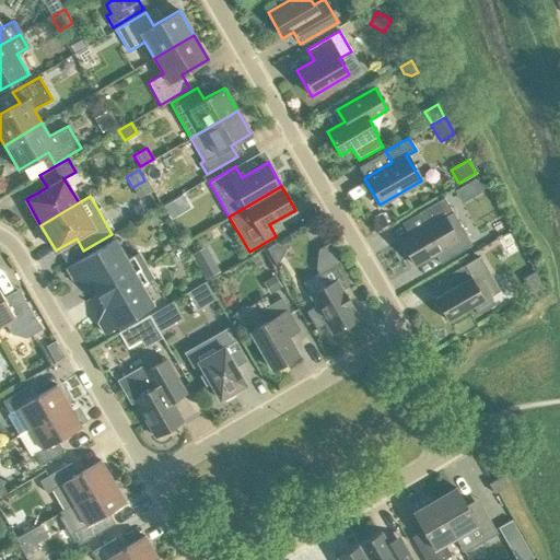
[(399,238),(415,266),(458,241),(444,217),(452,211),(444,198),(417,213),(423,224),(399,238)]
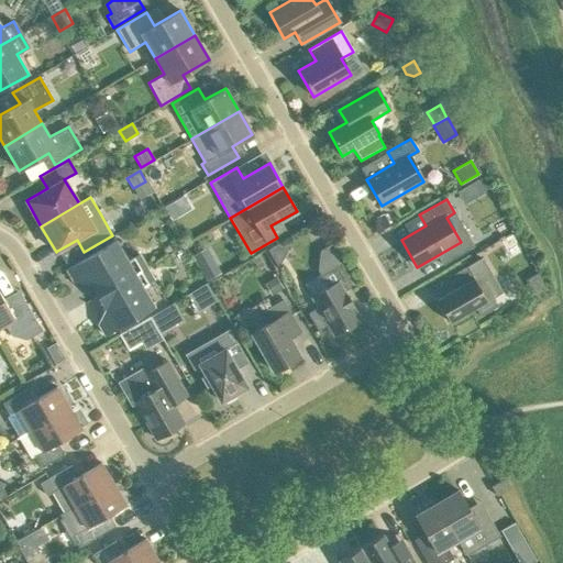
[(178,216),(170,203),(164,207),(172,220),(178,216)]
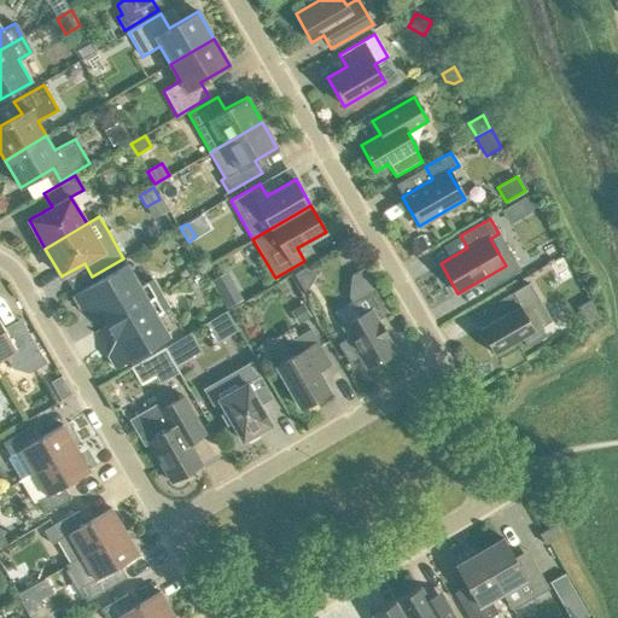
[(93,302),(106,325),(161,293),(152,279),(139,286),(127,263),(73,296),(80,309),(93,302)]
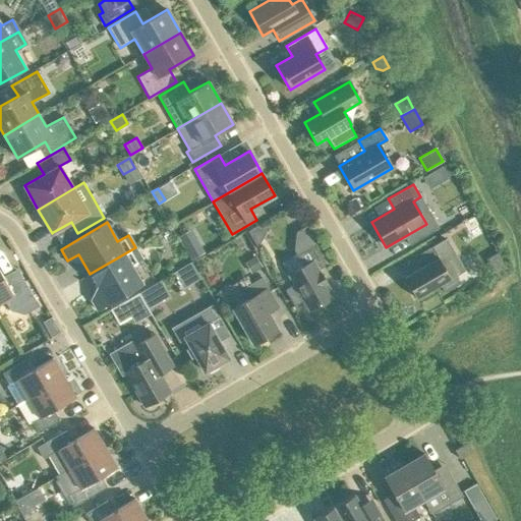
[(288,275),(293,285),(285,290),(294,305),(302,300),(308,310),(334,296),(319,270),(329,264),(306,225),(296,231),(294,250),(303,266),(288,275)]
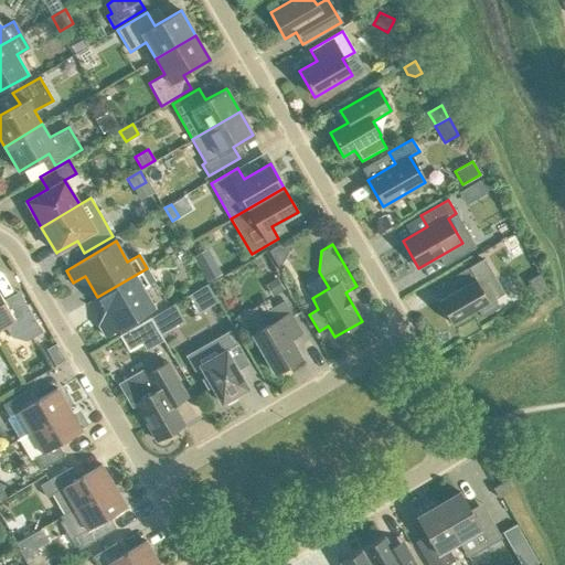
[(503,294),(483,258),(478,260),(455,275),(461,286),(438,300),(451,323),(489,302),(503,294)]
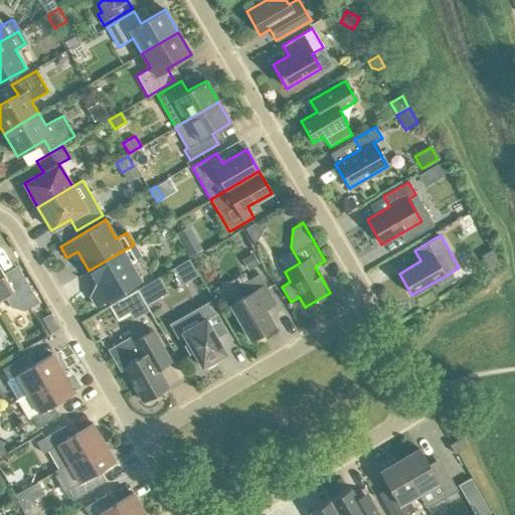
[(188,258),(201,250),(197,243),(184,250),(188,258)]
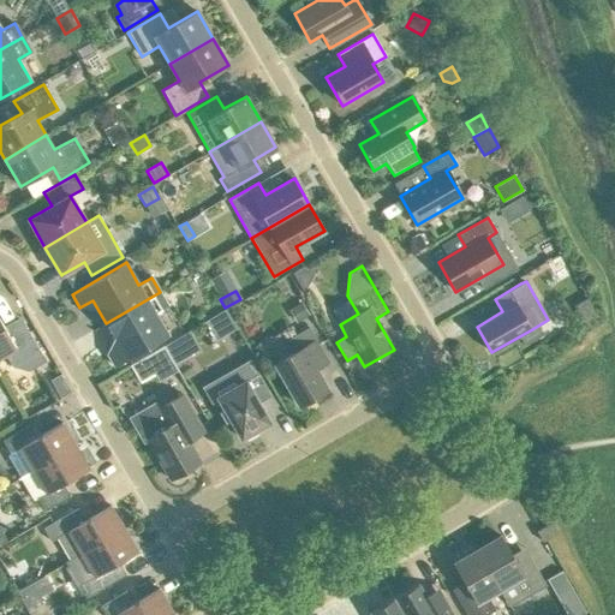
[(160,292),(106,323),(119,346),(107,353),(114,366),(168,335),(155,314),(168,306),(160,292)]
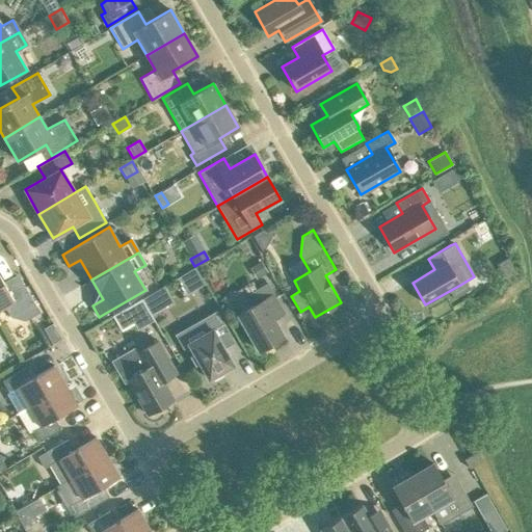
[(267,272),(260,261),(249,268),(256,280),(267,272)]
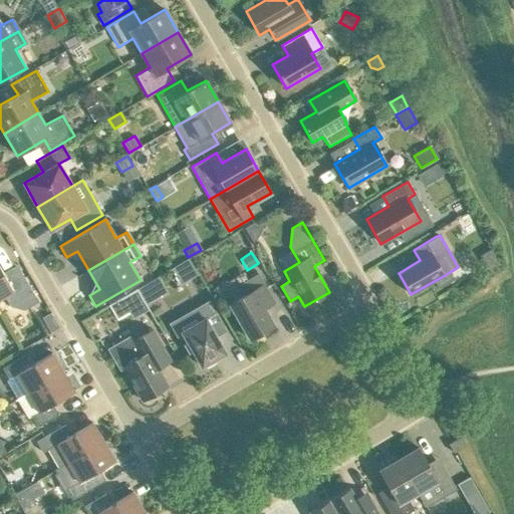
[(188,259),(171,269),(180,285),(198,274),(188,259)]
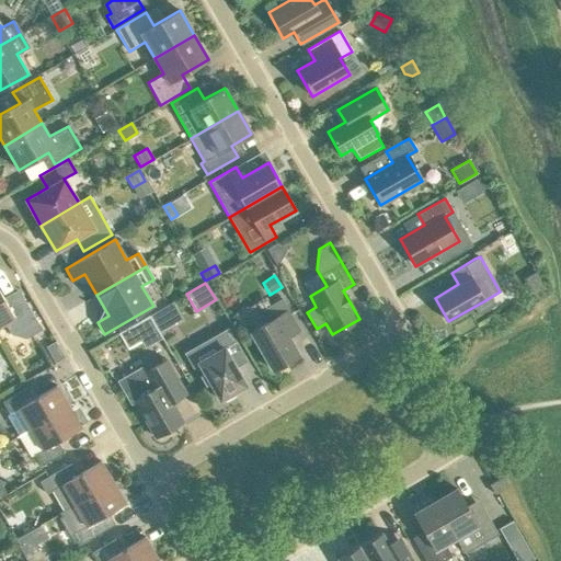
[(0,293),(0,325),(4,323),(10,334),(25,339),(42,329),(21,294),(6,302),(0,293)]
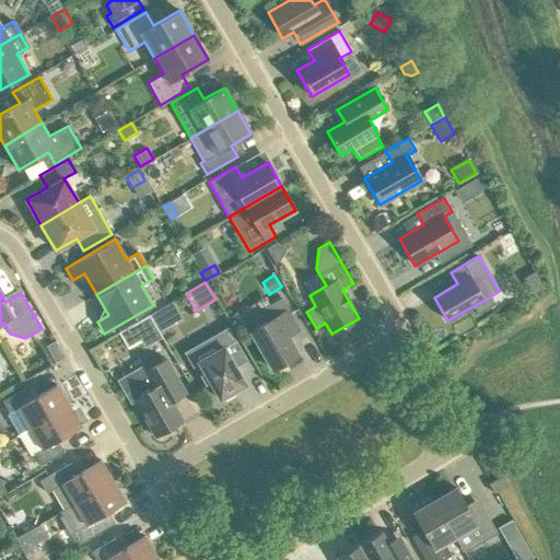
[(266,322),(249,331),(271,369),(298,354),(288,337),(300,329),(281,298),(259,310),(266,322)]
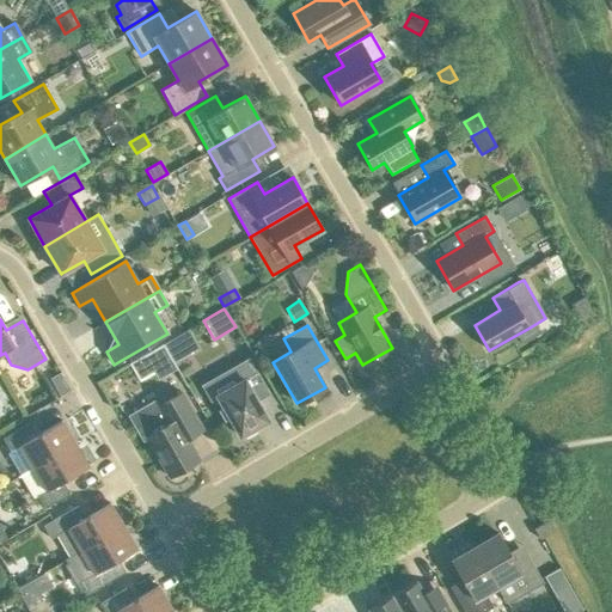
[(175,366),(163,346),(147,354),(130,363),(139,378),(155,368),(158,374),(175,366)]
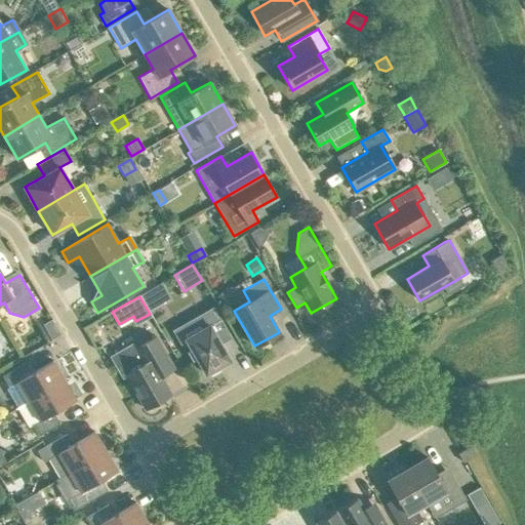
[(220,345),(231,338),(213,308),(195,319),(174,331),(180,342),(186,340),(205,374),(230,360),(220,345)]
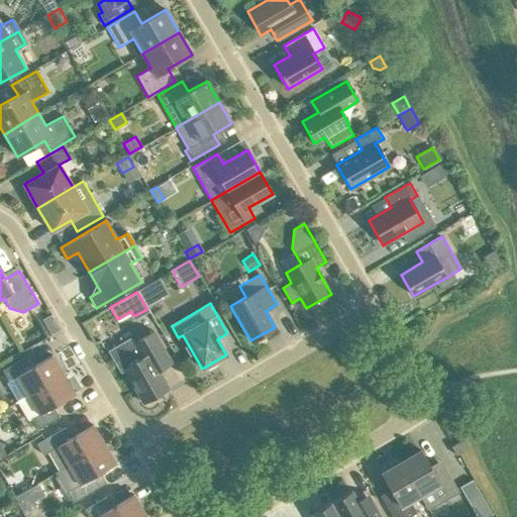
[(109,352),(120,372),(123,370),(142,403),(169,389),(158,371),(172,363),(153,331),(140,339),(141,342),(134,346),(130,340),(109,352)]
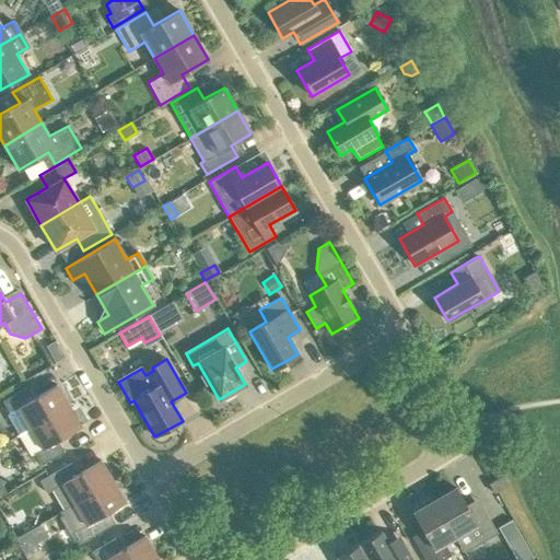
[(6,415),(18,435),(69,406),(56,385),(33,398),(26,387),(2,401),(9,412),(6,415)]
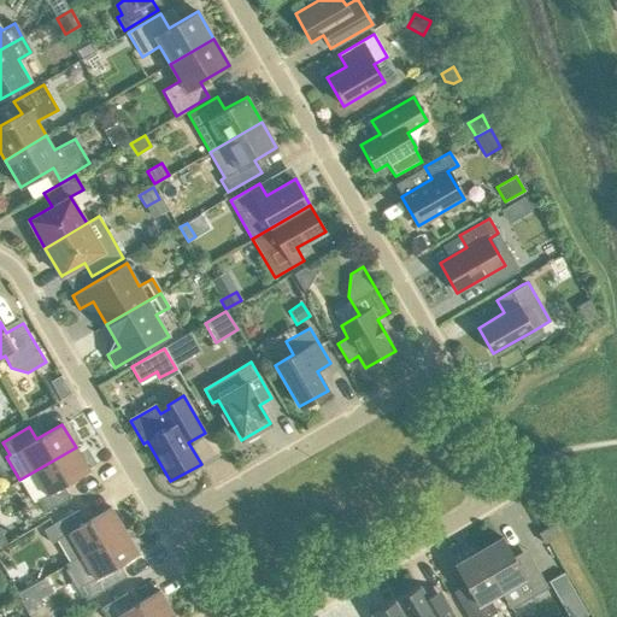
[(76,447),(19,480),(33,503),(36,500),(43,512),(70,498),(63,485),(89,470),(76,447)]
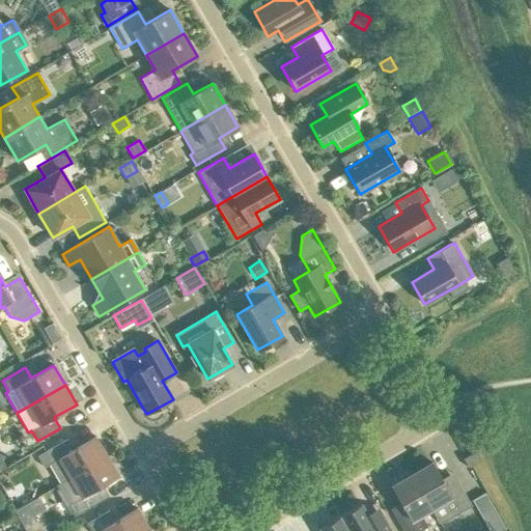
[(51,463),(61,482),(62,482),(107,456),(95,437),(73,449),(66,439),(36,456),(44,467),(51,463)]
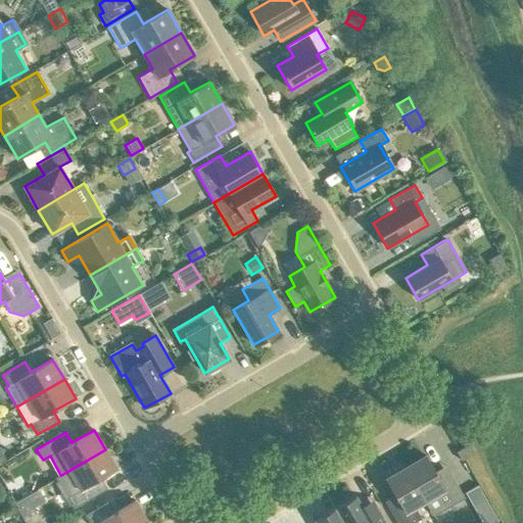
[(456,452),(461,461),(474,454),(468,444),(456,452)]
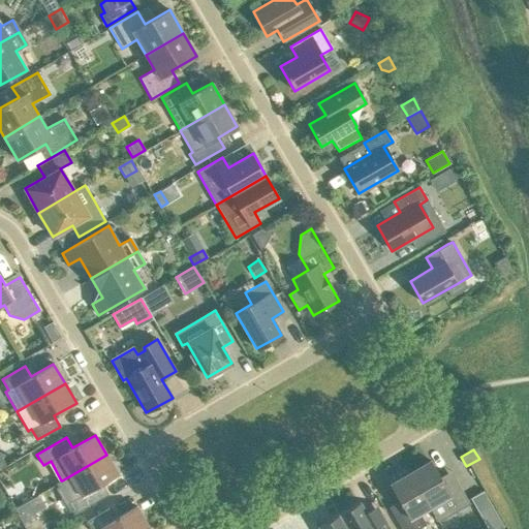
[(62,480),(61,480),(56,484),(73,515),(102,498),(96,487),(118,474),(106,455),(62,480)]
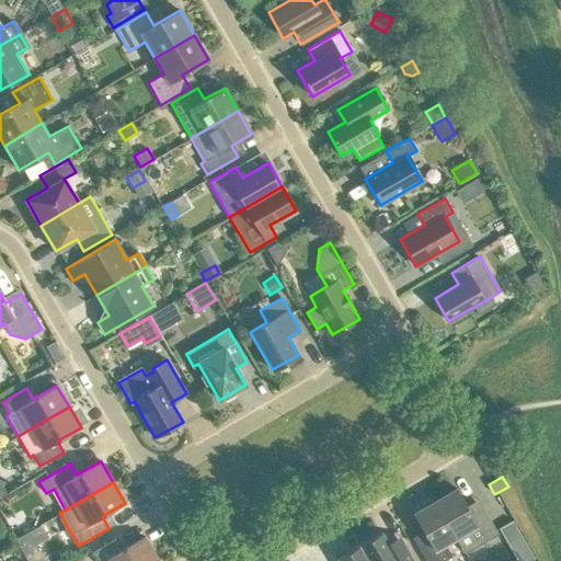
[(456,488),(435,501),(456,537),(465,553),(499,534),(482,507),(471,514),(456,488)]
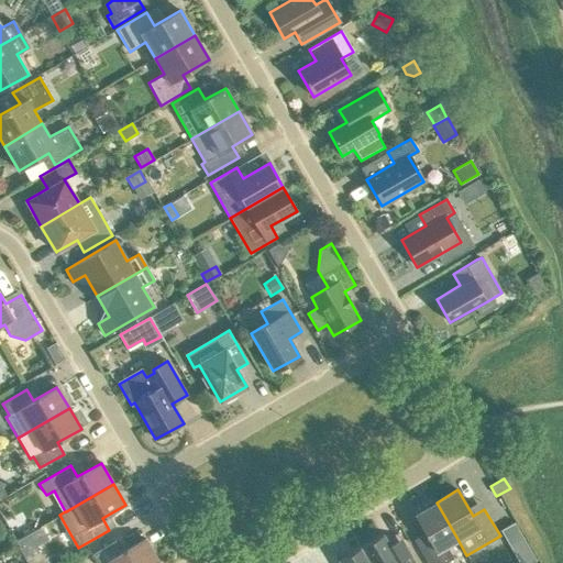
[(457,539),(437,503),(415,515),(430,541),(418,548),(427,562),(443,562),(453,558),(445,545),(457,539)]
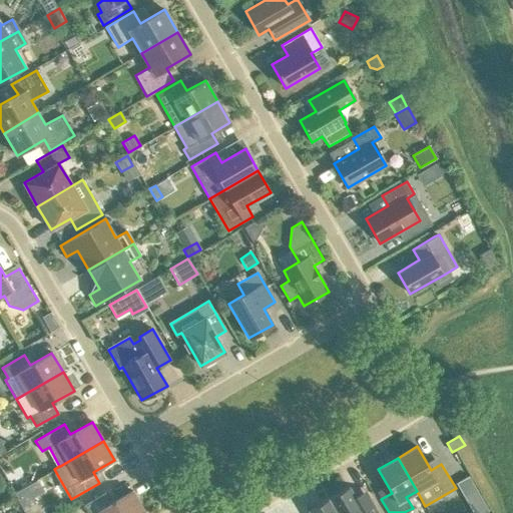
[(468,477),(457,484),(464,496),(475,490),(468,477)]
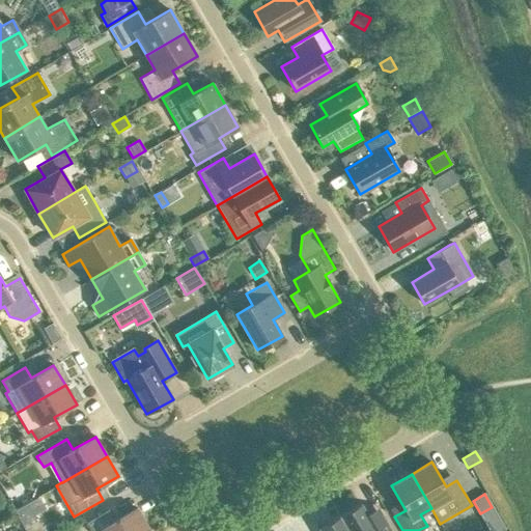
[(361,503),(340,515),(348,530),(391,530),(379,507),(367,513),(361,503)]
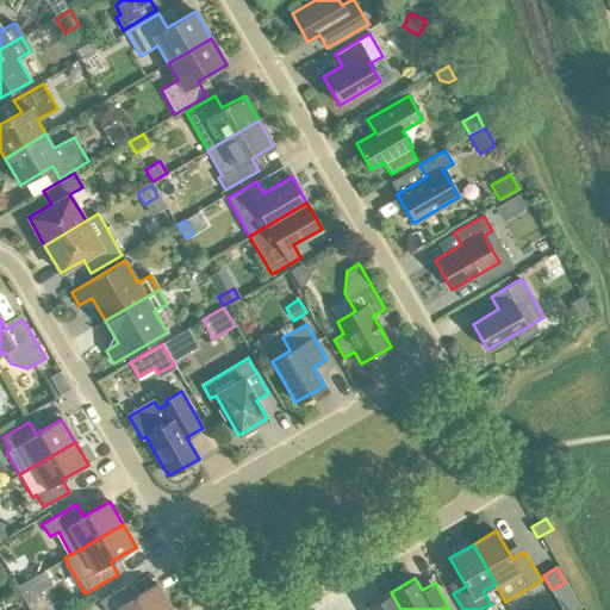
[(29,607),(42,598),(38,592),(31,579),(17,587),(29,607)]
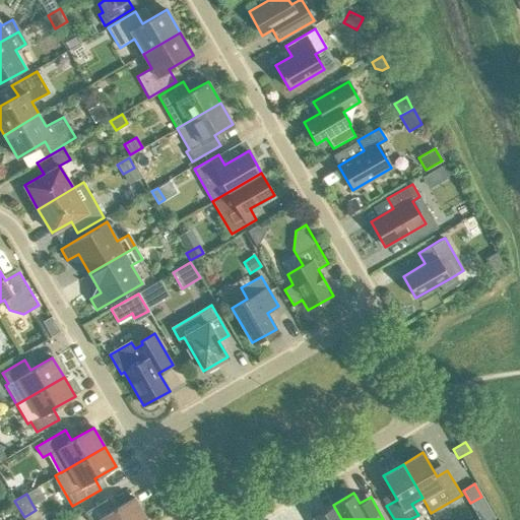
[(95,519),(98,519),(139,519),(145,517),(134,498),(113,510),(107,500),(84,513),(87,519),(95,519)]
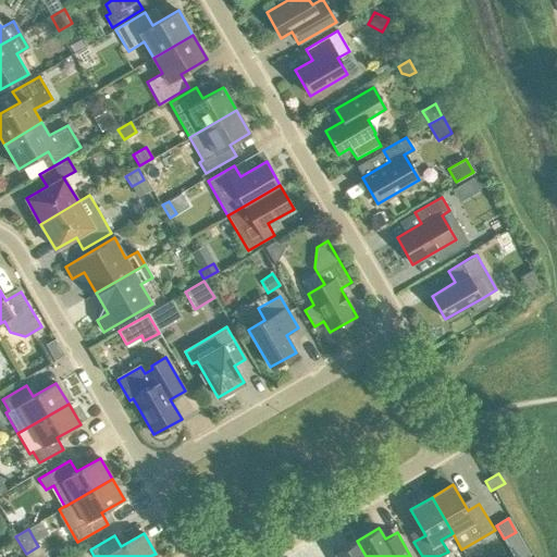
[(366,556),(357,541),(334,554),(335,556),(366,556)]
